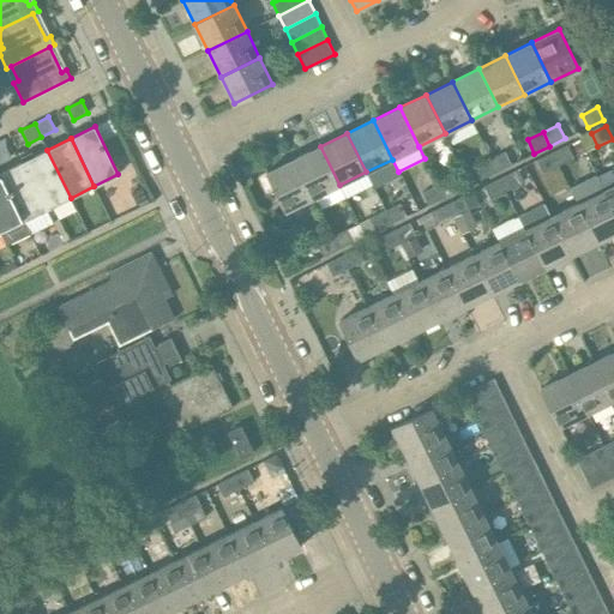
[(553,152),(560,167),(575,160),(567,145),(553,152)]
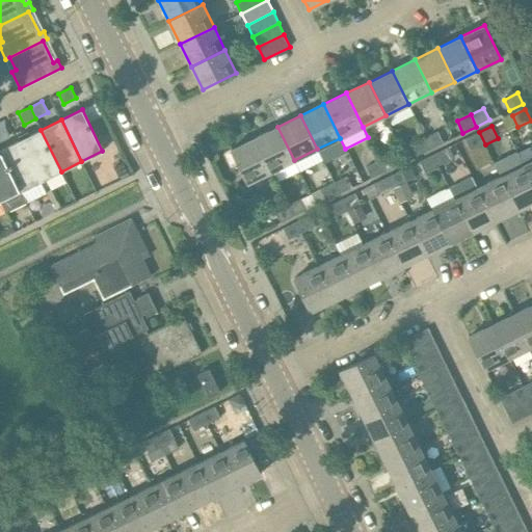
[(277,127),(255,138),(271,171),(294,160),(277,127)]
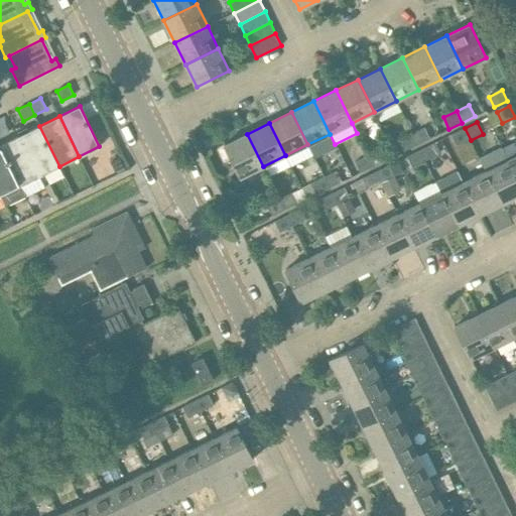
[(20,135),(40,175),(59,166),(39,126),(20,135)]
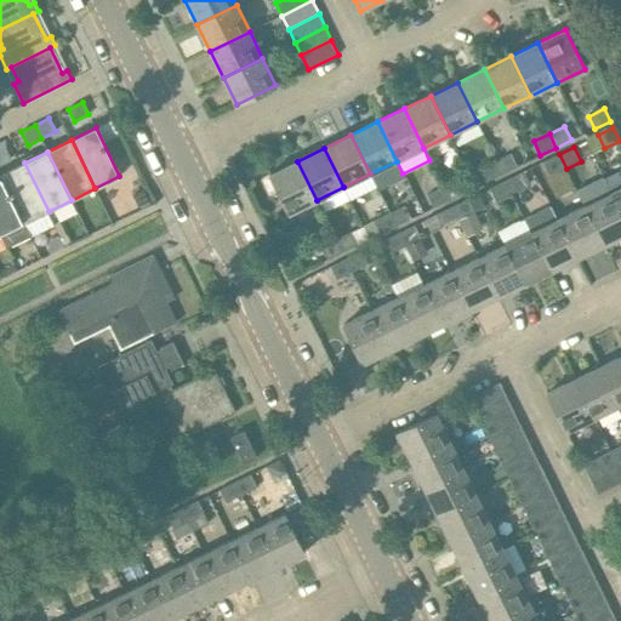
[(511,153),(496,160),(502,174),(517,166),(511,153)]
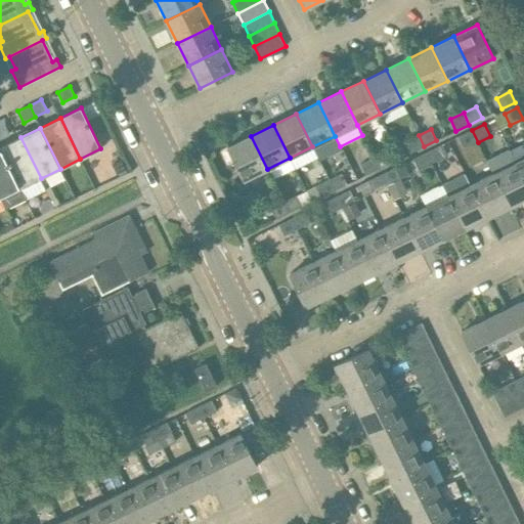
[(464,149),(478,142),(472,130),(457,137),(464,149)]
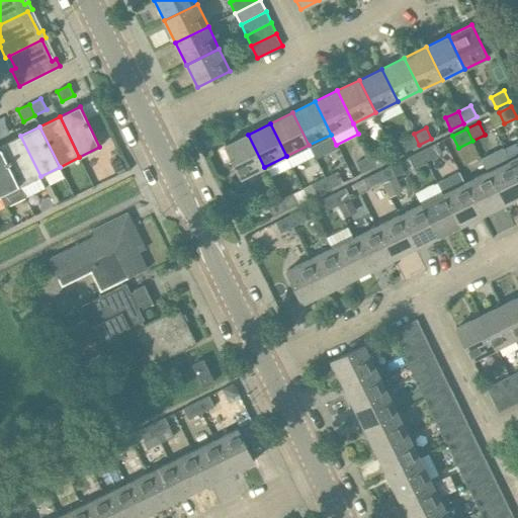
[(419,145),(414,134),(400,140),(406,152),(419,145)]
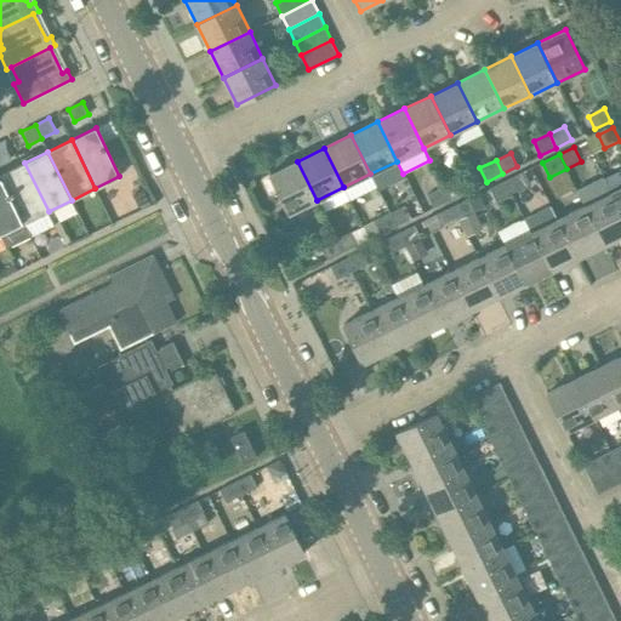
[(317,200),(297,161),(271,174),(290,214),(317,200)]
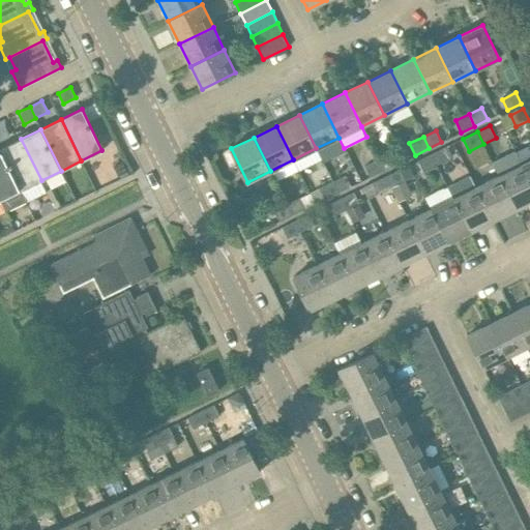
[(41,180),(21,139),(0,149),(21,190),(41,180)]
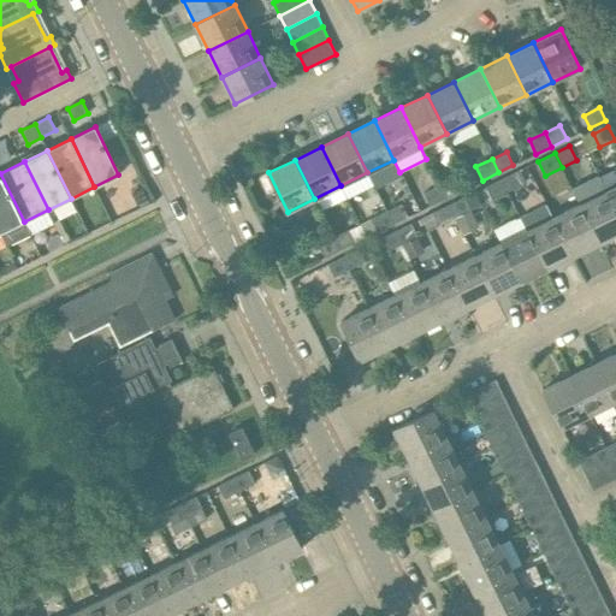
[(615,167),(599,176),(606,191),(615,211),(615,167)]
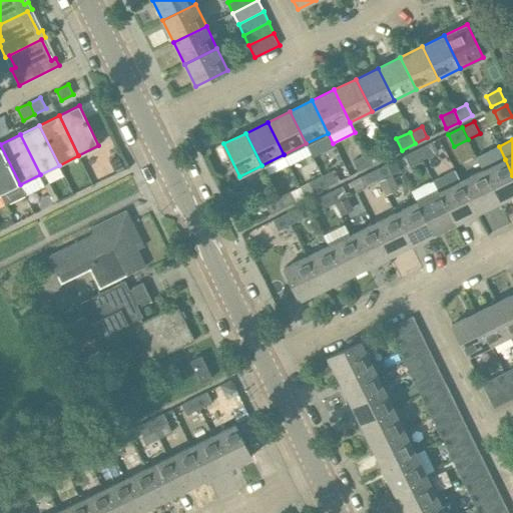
[(20,184),(0,144),(0,143),(0,192),(0,194),(6,205),(25,195),(20,184)]
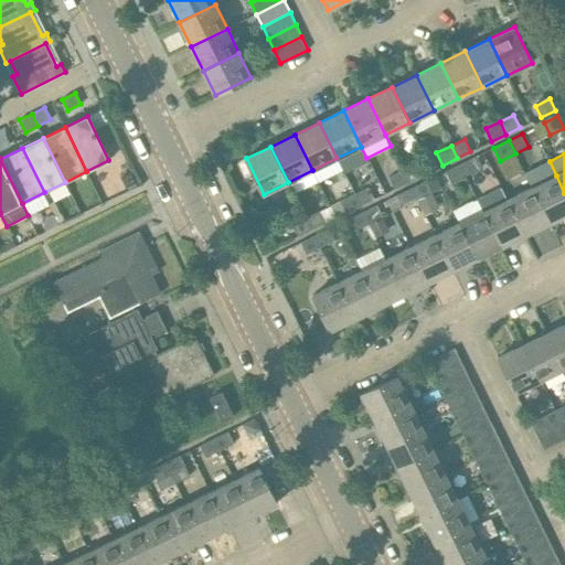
[(460,163),(466,176),(479,169),(473,158),(460,163)]
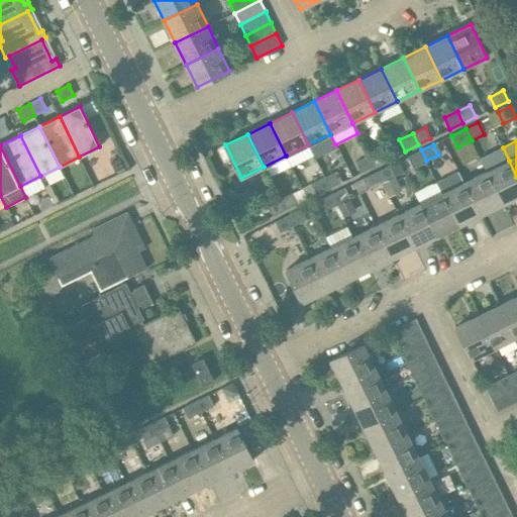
[(381,148),(369,154),(374,167),(387,160),(381,148)]
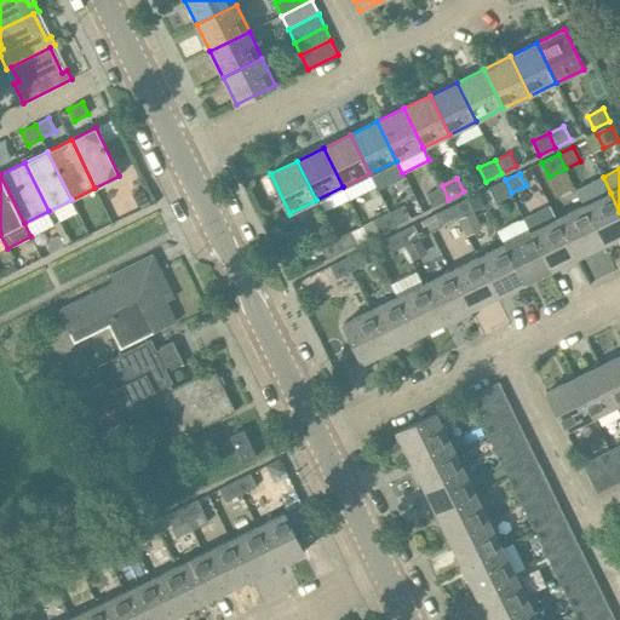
[(495,201),(511,193),(505,179),(488,188),(495,201)]
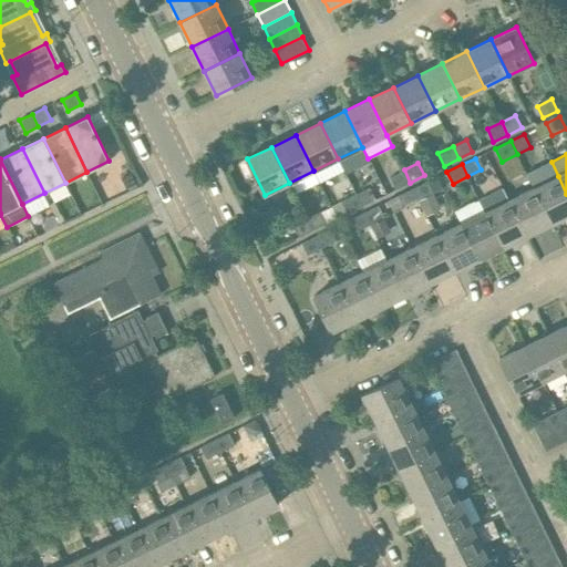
[(410,183),(404,169),(380,182),(387,194),(410,183)]
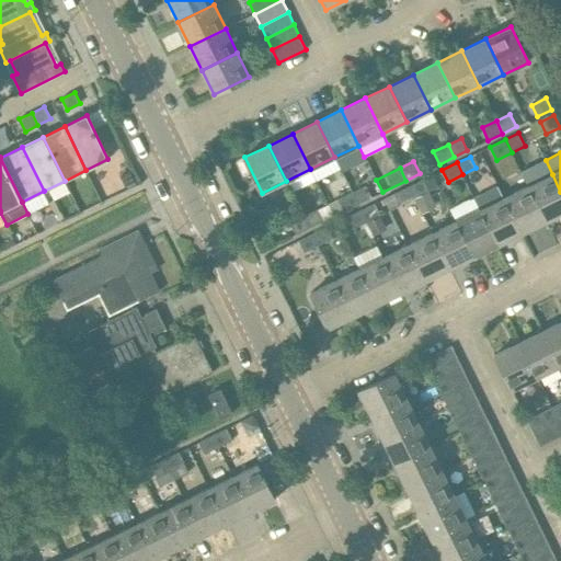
[(122,175),(127,186),(136,181),(130,171),(122,175)]
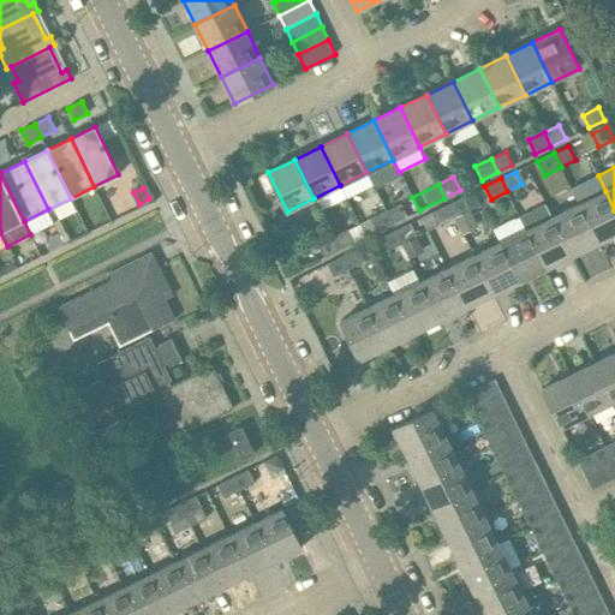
[(614,234),(614,210),(605,191),(579,204),(598,243),(614,234)]
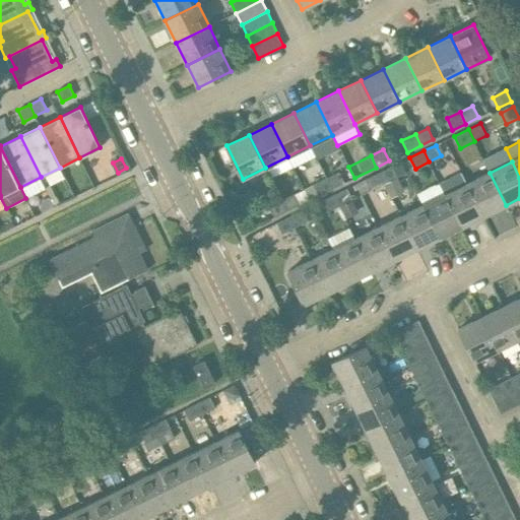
[(396,178),(391,167),(379,173),(384,184),(396,178)]
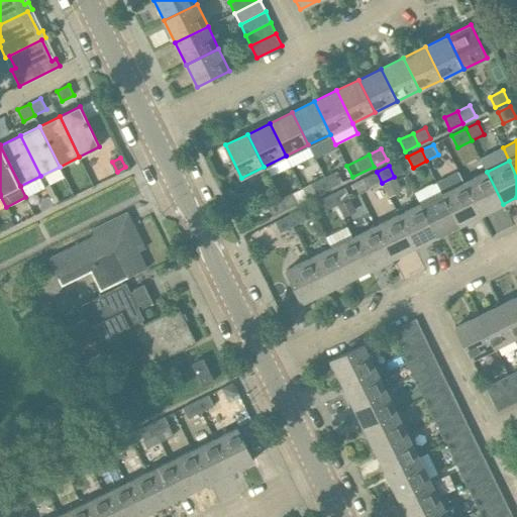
[(336,171),(324,177),(329,188),(342,182),(336,171)]
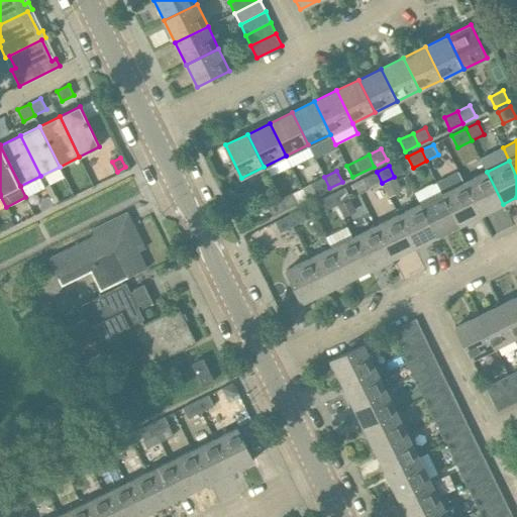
[(382,183),(377,172),(364,179),(369,189),(382,183)]
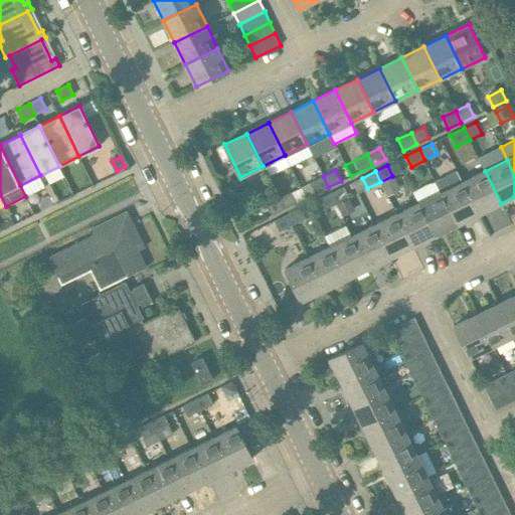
[(501,203),(485,171),(463,181),(479,214),(501,203)]
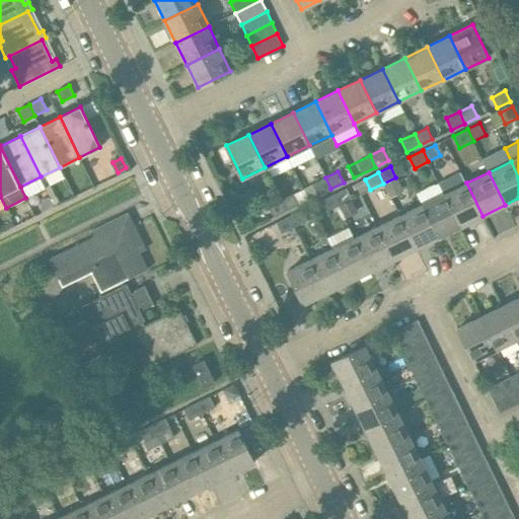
[(330,189),(325,177),(312,183),(318,196),(330,189)]
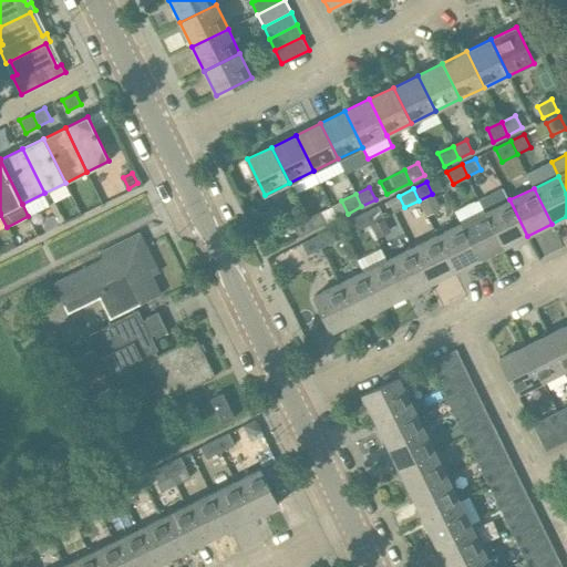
[(503,248),(527,236),(509,199),(485,212),(503,248)]
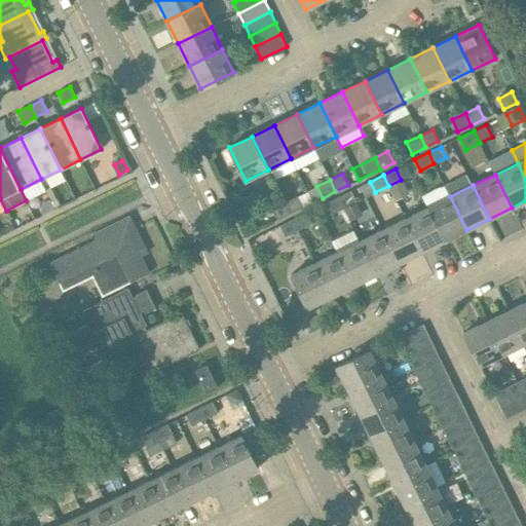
[(357,201),(351,190),(338,197),(343,209),(357,201)]
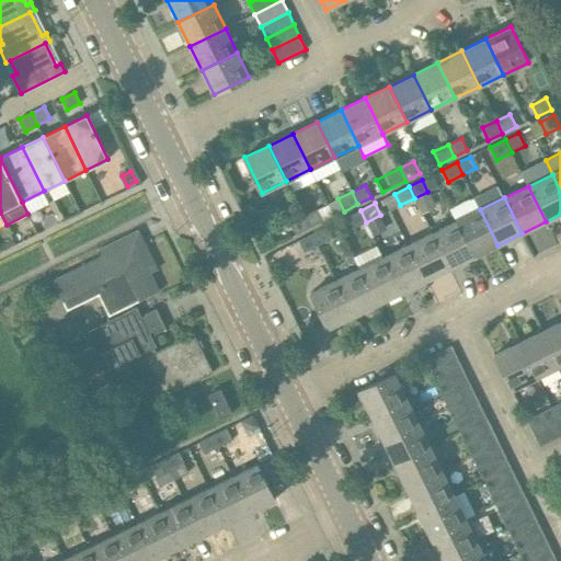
[(318,208),(304,216),(309,228),(324,220),(318,208)]
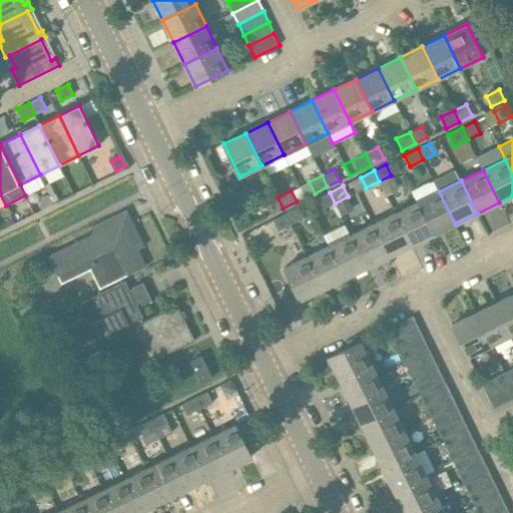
[(455,224),(439,191),(417,202),(433,234),(455,224)]
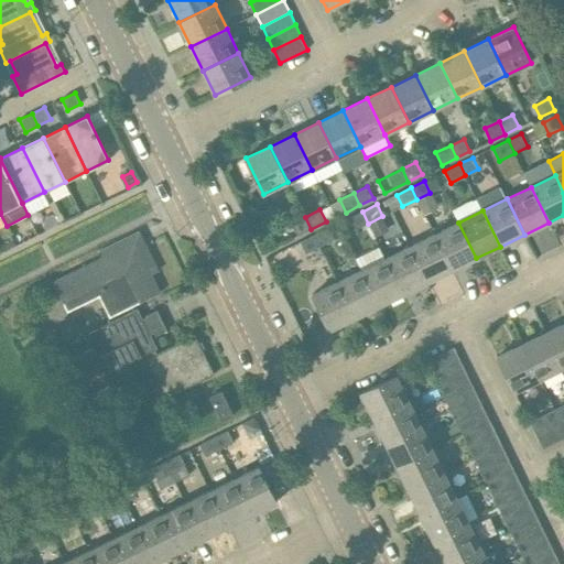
[(368,224),(362,212),(348,218),(354,230),(368,224)]
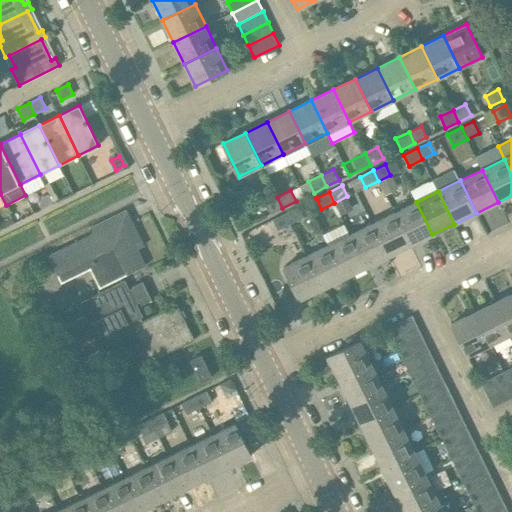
[(43,196),(40,204),(42,209),(54,203),(49,193),(43,196)]
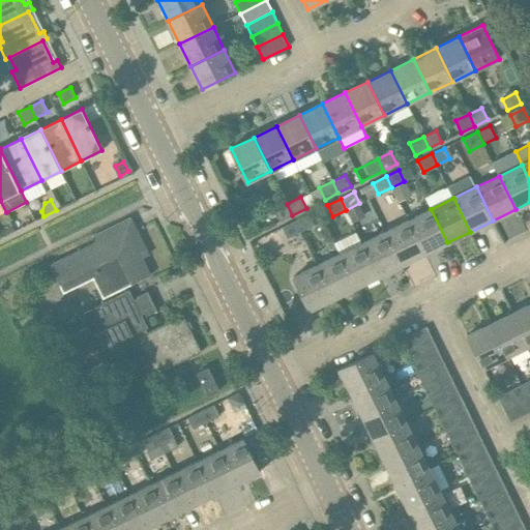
[(280,222),(292,215),(287,204),(273,210),(280,222)]
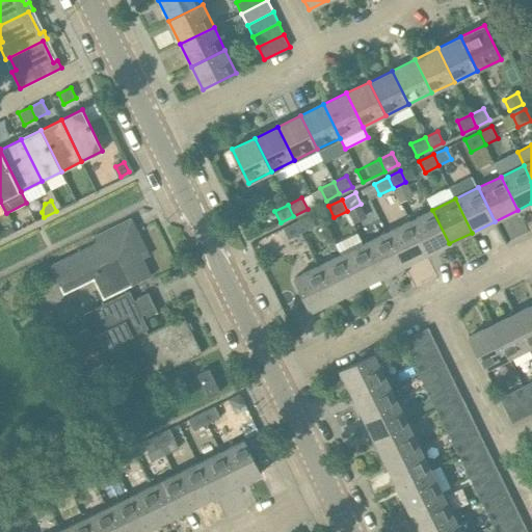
[(426,255),(449,243),(432,210),(409,221),(426,255)]
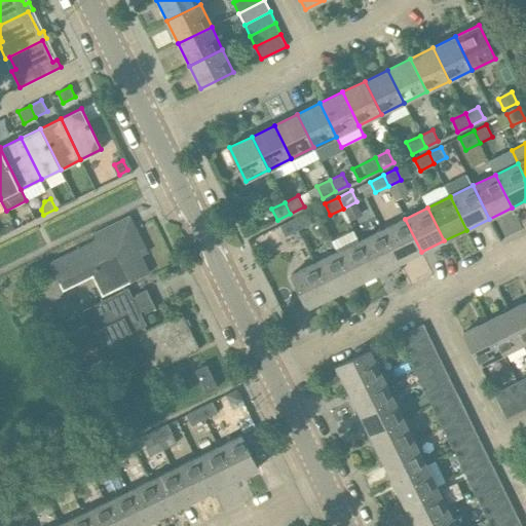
[(32,212),(24,215),(28,222),(35,219),(32,212)]
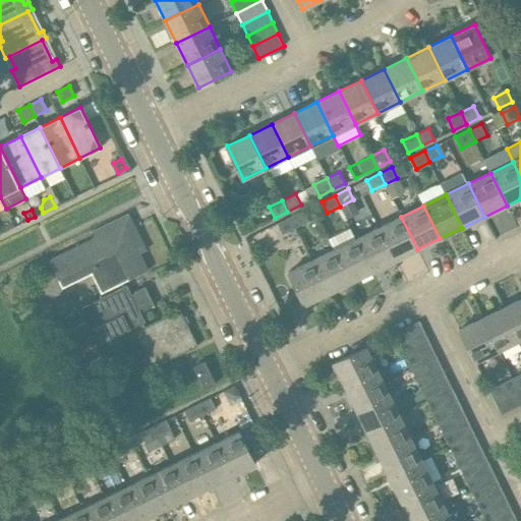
[(303,211),(290,217),(295,228),(308,222),(303,211)]
